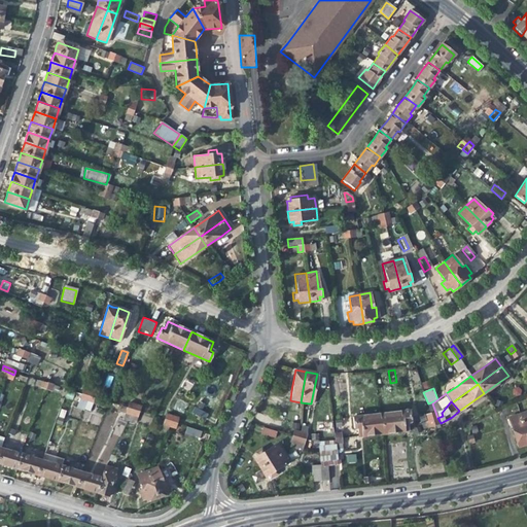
[(129,403),(127,408),(133,410),(139,412),(140,407),(129,403)]
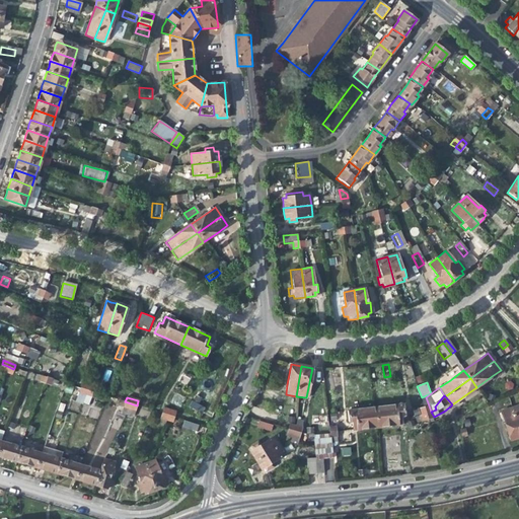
[(191,401),(188,409),(201,414),(204,408),(191,401)]
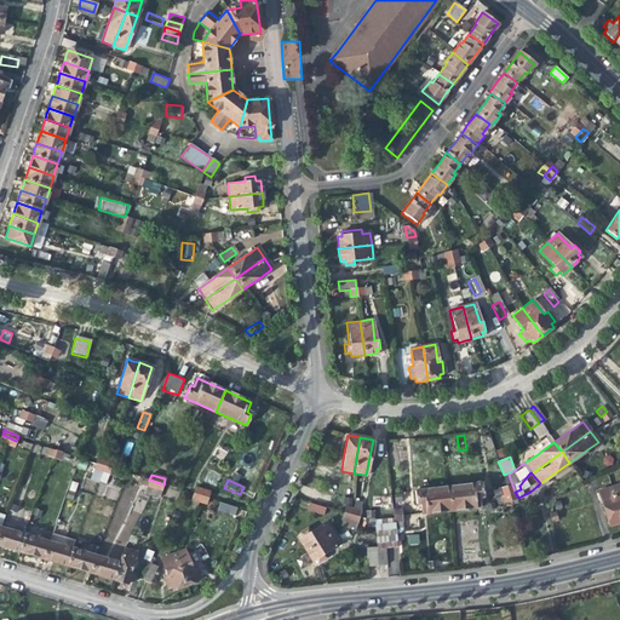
[(472,484),(447,488),(449,511),(478,507),(486,506),(486,503),(486,501),(486,495),(482,495),(481,484),(472,484)]
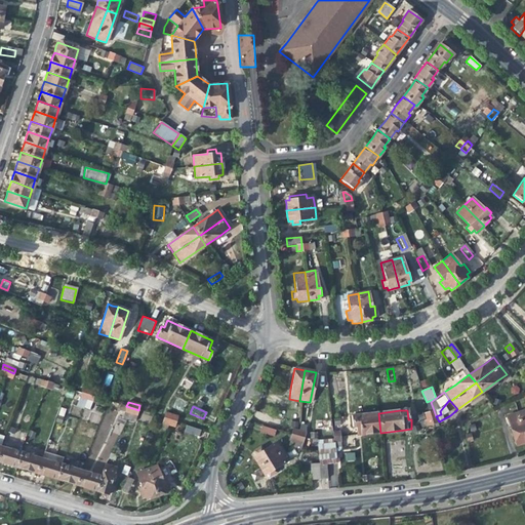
[(429,425),(433,423),(431,418),(429,412),(425,413),(427,419),(429,425)]
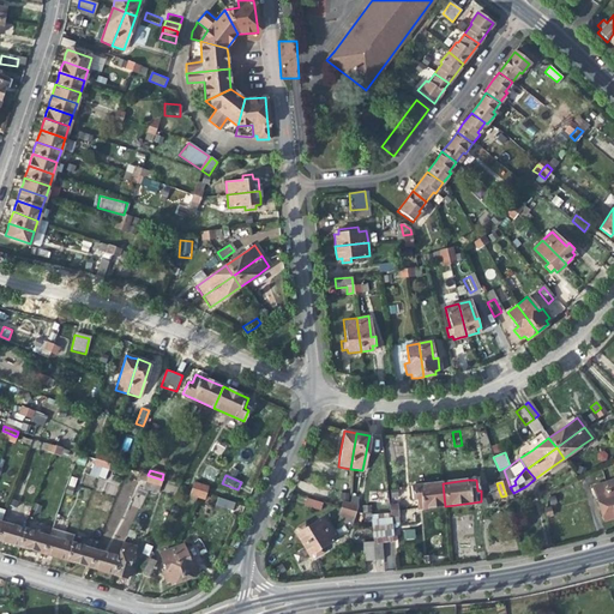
[(602,519),(613,516),(613,513),(605,482),(593,486),(597,503),(602,519)]
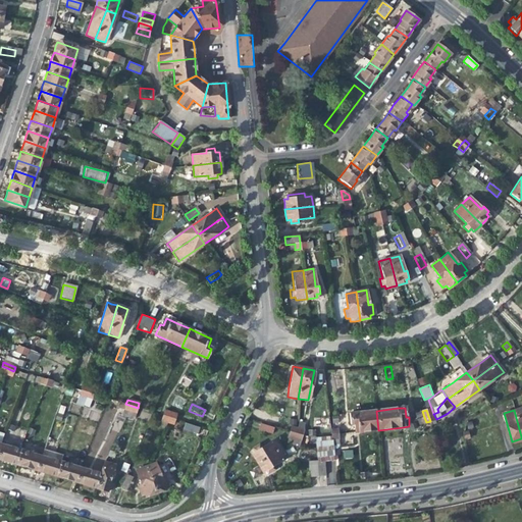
[(164,411),(163,416),(169,418),(174,419),(176,415),(164,411)]
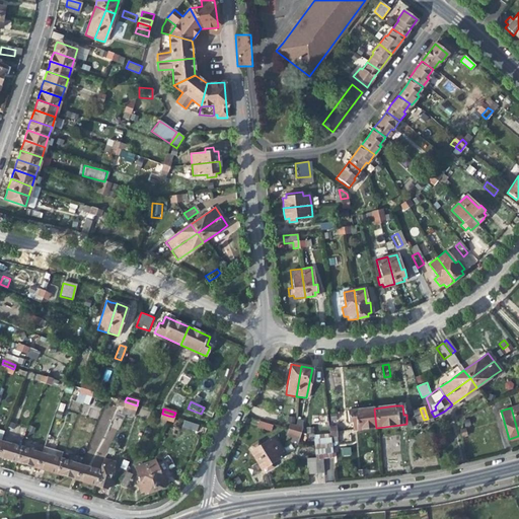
[(358,430),(376,428),(374,409),(359,411),(347,412),(348,423),(352,422),(353,430),(358,430)]
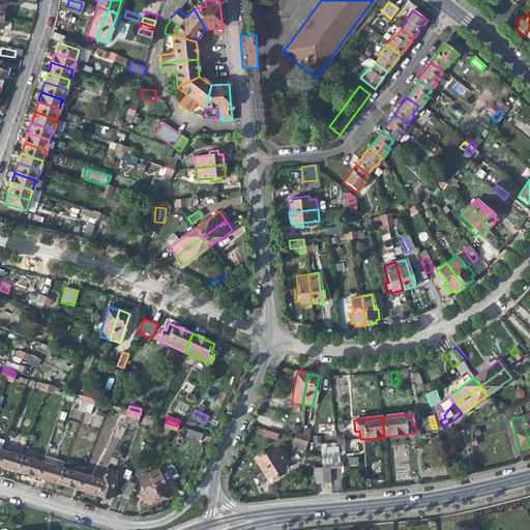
[(429,417),(412,423),(415,423),(415,429),(431,423),(429,417)]
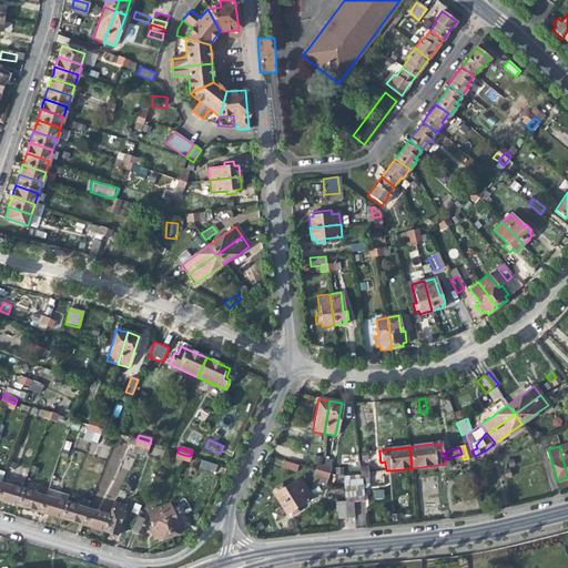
[(445,464),(464,459),(462,454),(445,459),(445,460),(445,464)]
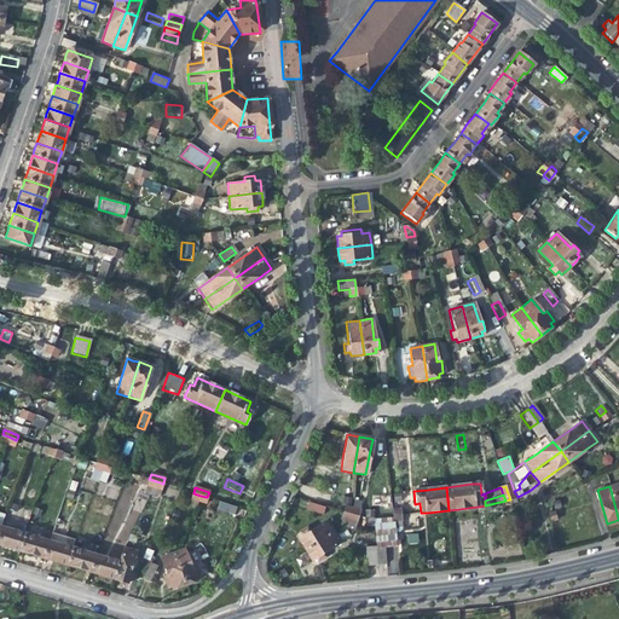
[(235,505),(226,503),(219,501),(217,510),(232,514),(235,505)]
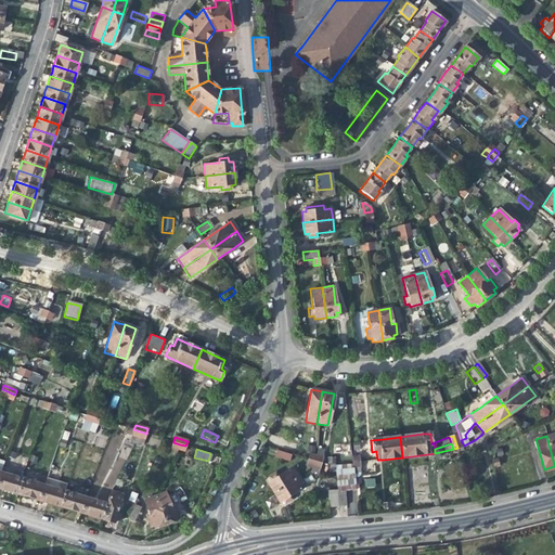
[(292,454),(286,452),(278,450),(274,457),(289,462),(292,454)]
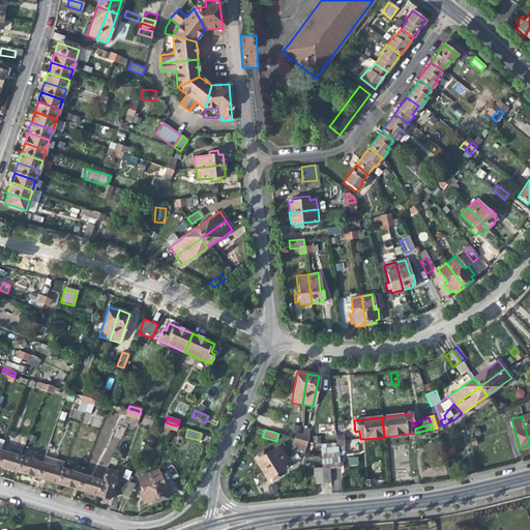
[(303,451),(306,441),(300,439),(298,444),(297,450),(303,451)]
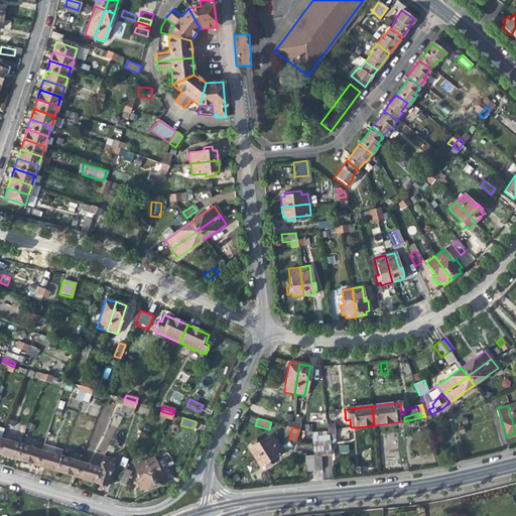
[(312,458),(313,458),(319,457),(330,457),(329,447),(328,438),(327,431),(310,433),(311,439),(312,458)]
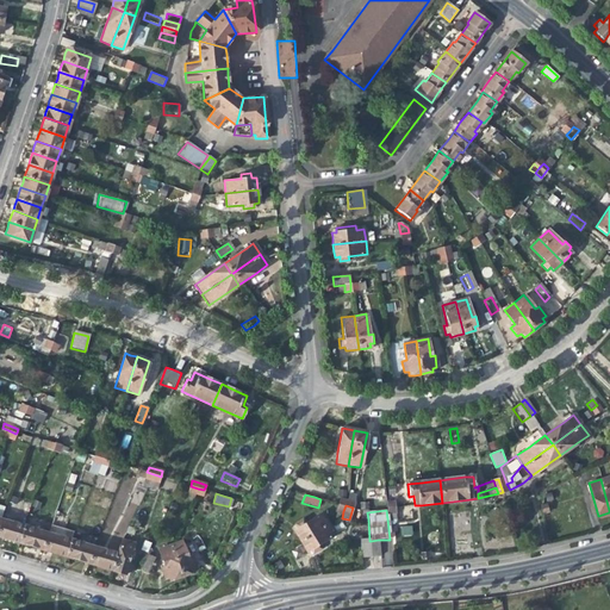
[(293,529),(300,541),(329,523),(322,512),(305,523),(303,518),(300,521),(296,524),(297,528),(293,529)]
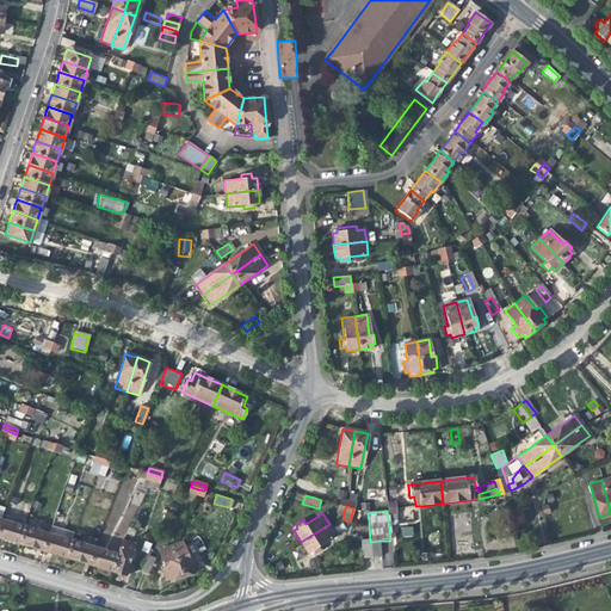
[(12,525),(0,523),(0,537),(6,541),(19,544),(24,528),(12,525)]
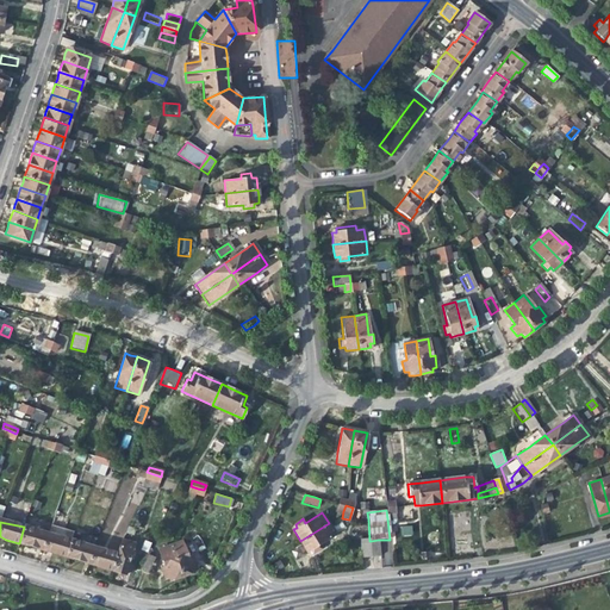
[(64,523),(61,539),(70,541),(74,527),(64,523)]
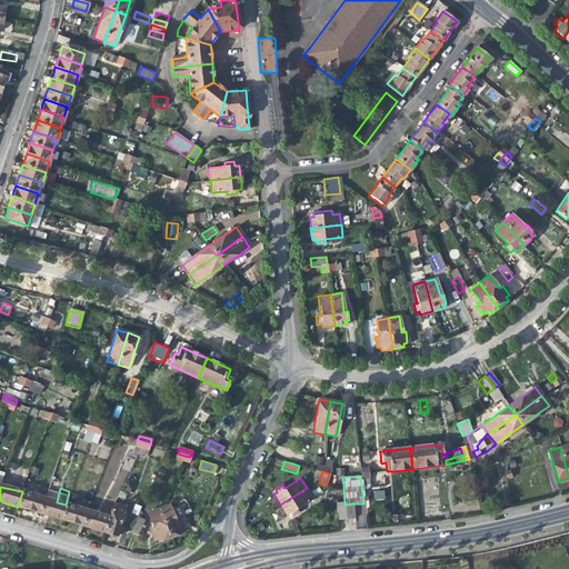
[(312,498),(307,488),(280,505),(286,513),(289,511),(291,516),(296,512),(298,511),(297,508),(312,498)]
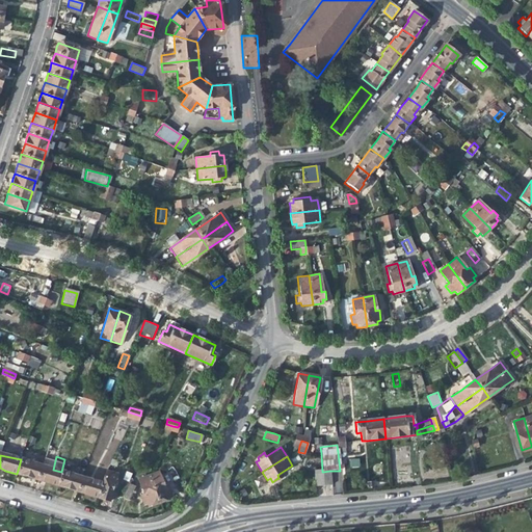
[(350,468),(361,467),(360,458),(349,458),(350,468)]
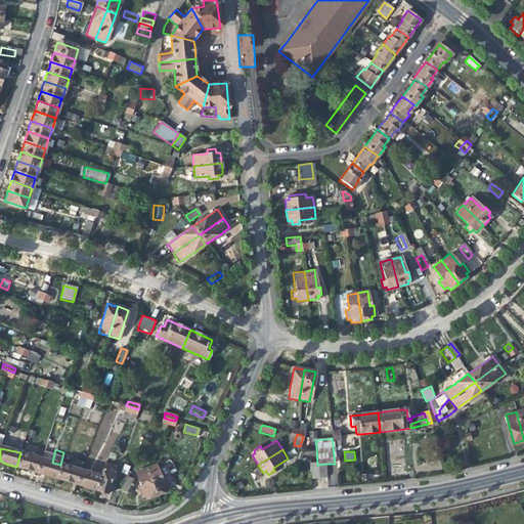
[(31,455),(20,452),(16,467),(27,470),(37,473),(41,460),(30,456),(31,455)]
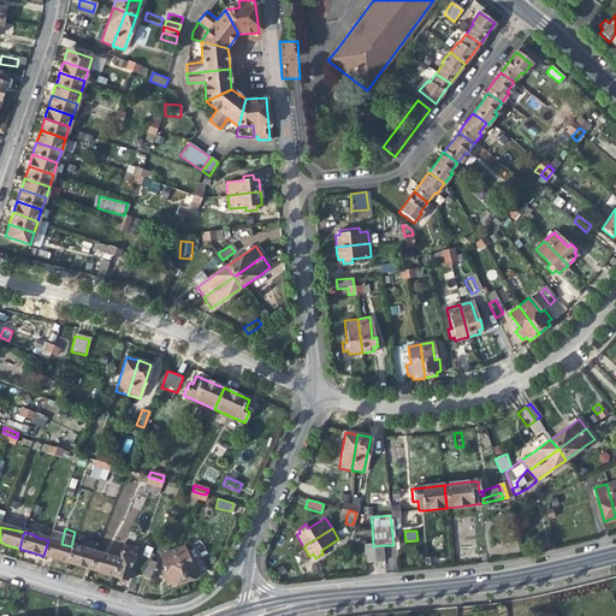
[(72,546),(71,546),(61,544),(59,543),(59,544),(48,540),(43,556),(55,558),(67,562),(72,546)]
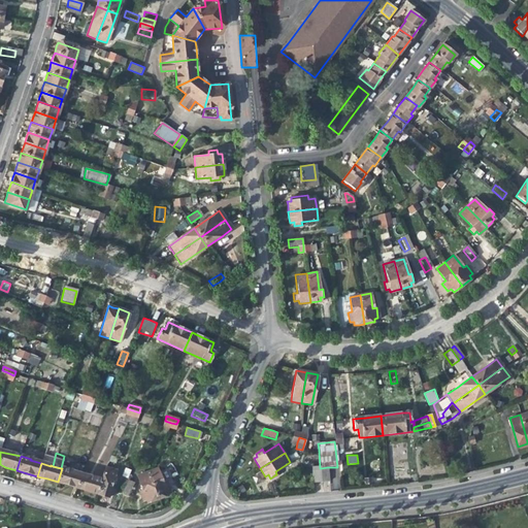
[(67,485),(77,488),(80,475),(72,472),(62,468),(58,482),(67,485)]
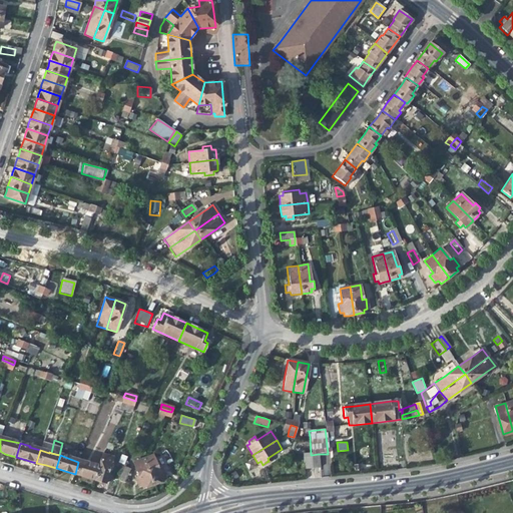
[(102,455),(98,467),(94,480),(94,481),(104,484),(105,482),(105,481),(108,482),(110,475),(107,473),(112,458),(102,455)]
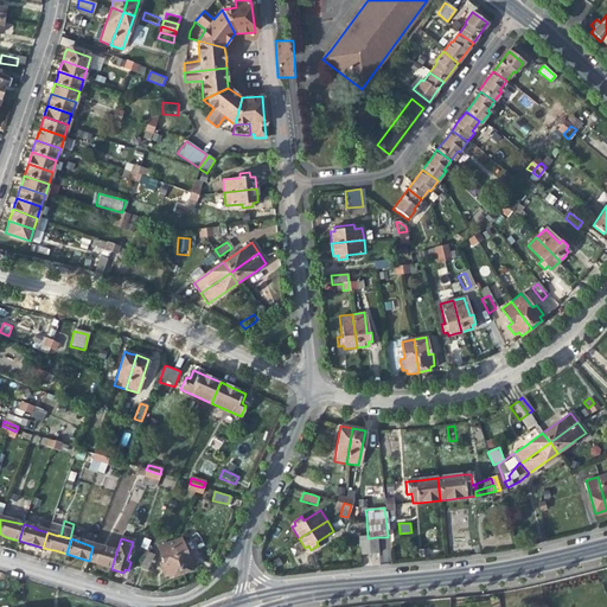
[(368,538),(359,540),(362,556),(370,555),(368,538)]
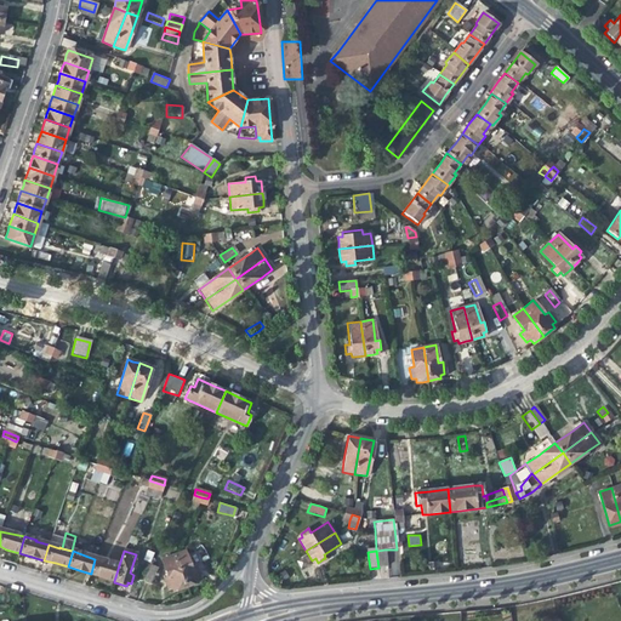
[(186,552),(174,556),(186,587),(197,582),(197,581),(195,580),(200,577),(195,567),(192,569),(186,552)]
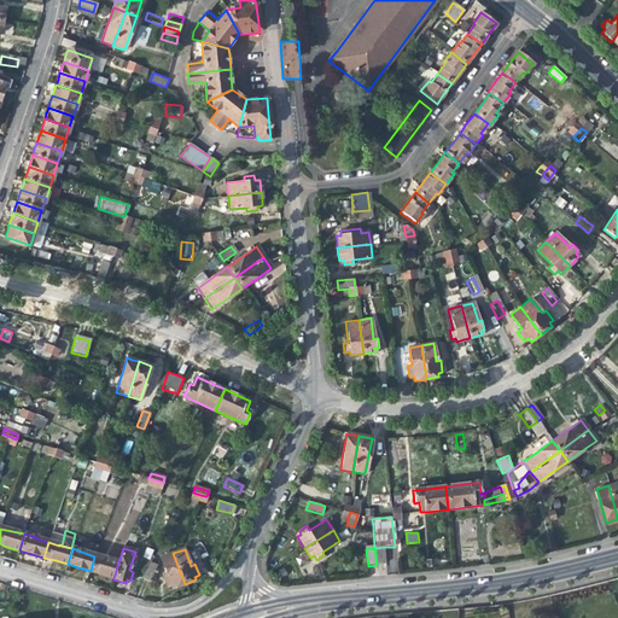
[(185,584),(173,553),(161,558),(167,575),(163,576),(168,587),(170,586),(172,589),(185,584)]
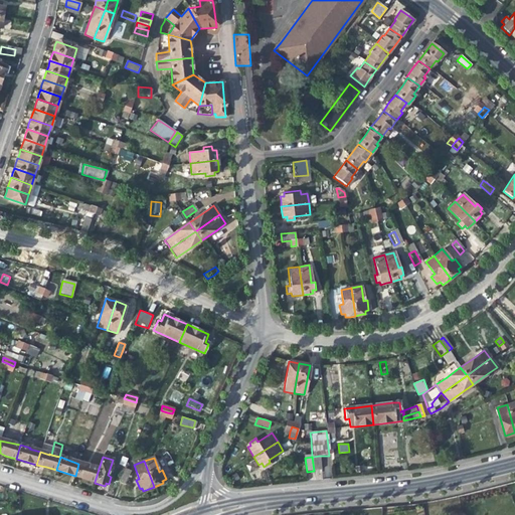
[(89,467),(78,464),(75,476),(83,478),(95,482),(99,469),(89,466),(89,467)]
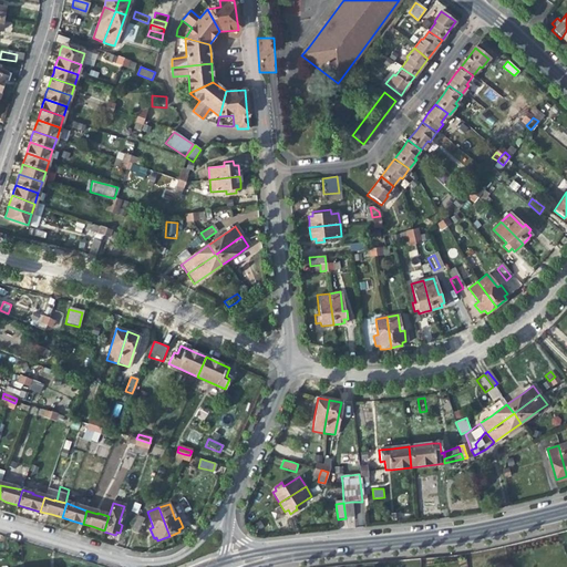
[(357,525),(366,525),(366,513),(356,513),(357,525)]
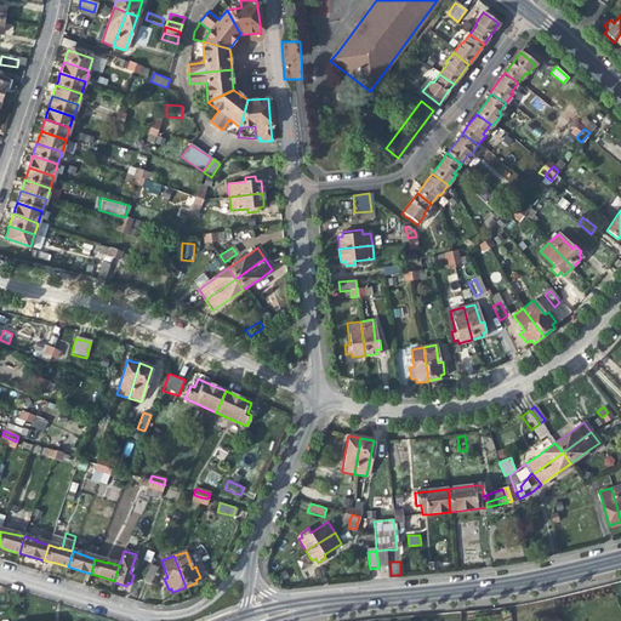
[(149,565),(143,580),(151,584),(157,568),(149,565)]
